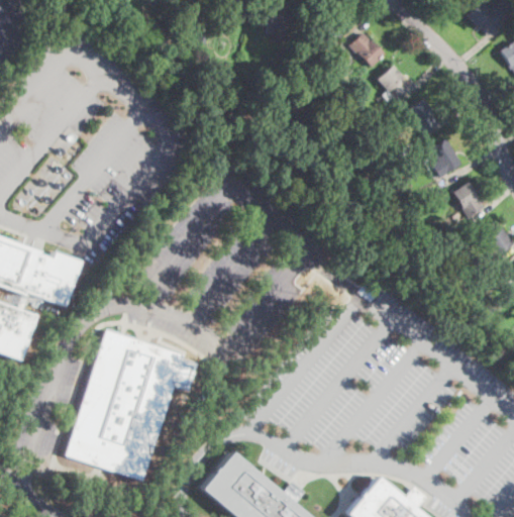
[(500,0),(505,0),(513,8),(513,12),(503,23),(489,36),(488,35),(481,28),(478,25),(468,15),(471,12),(480,3),(483,0),(488,5),(491,9),(499,1),(500,0)]
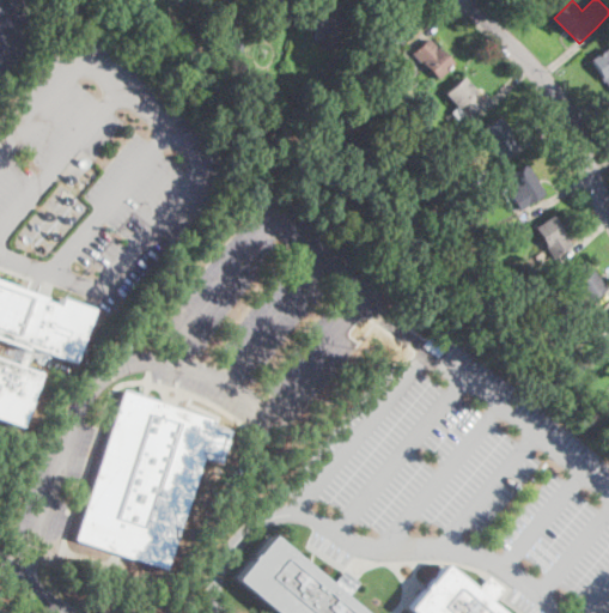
[(131,8),(127,12),(120,7),(122,2),(131,8)]
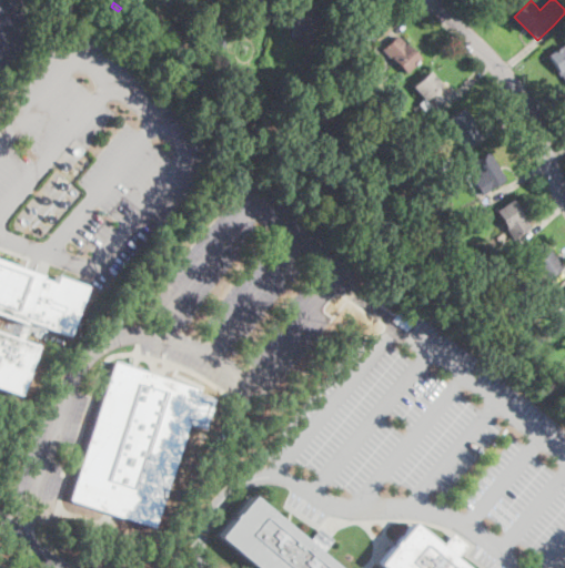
[(231,34),(228,48),(218,46),(221,31),(231,34)]
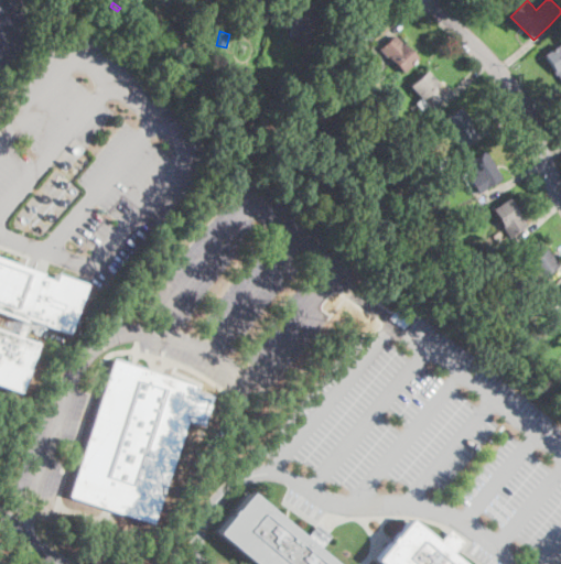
[(422,57),(406,74),(395,62),(383,50),(384,49),(385,46),(398,33),(399,34),(422,57)]
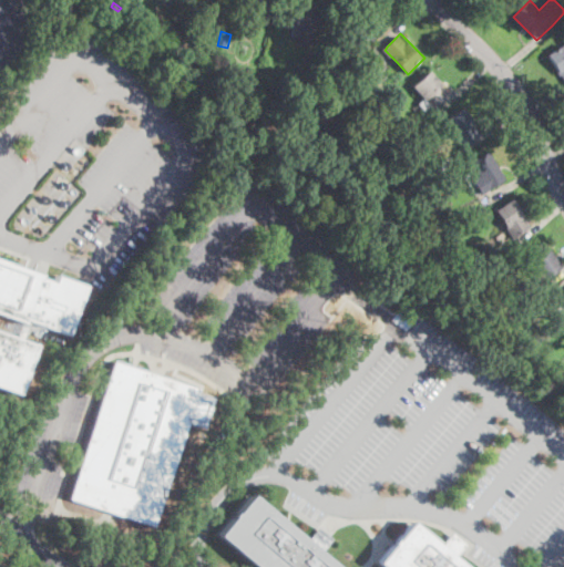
[(563,78),(549,55),(563,47),(563,78)]
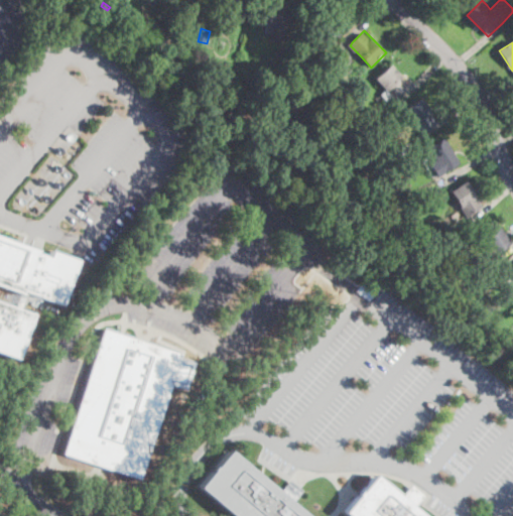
[(302,70),(298,75),(292,71),(296,65),(302,70)]
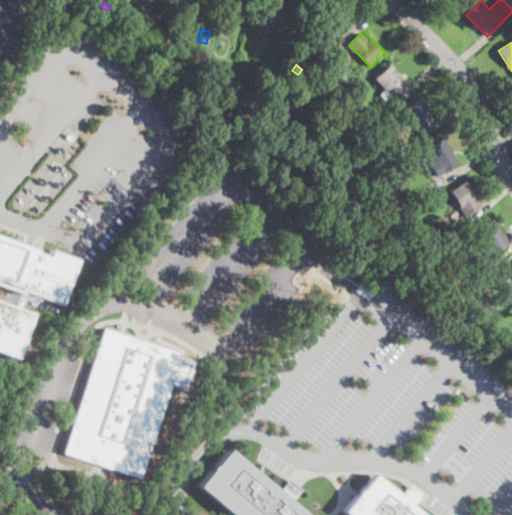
[(412,86),(399,98),(396,101),(392,97),(388,101),(381,95),(386,90),(376,79),(391,64),(401,75),(403,77),(412,86)]
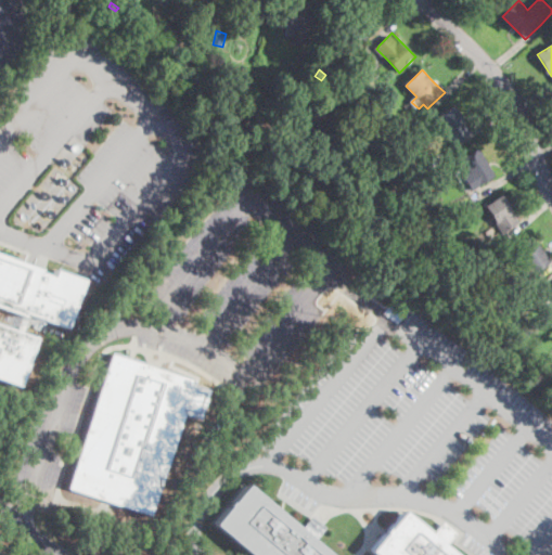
[(231,89),(228,99),(218,95),(221,86),(231,89)]
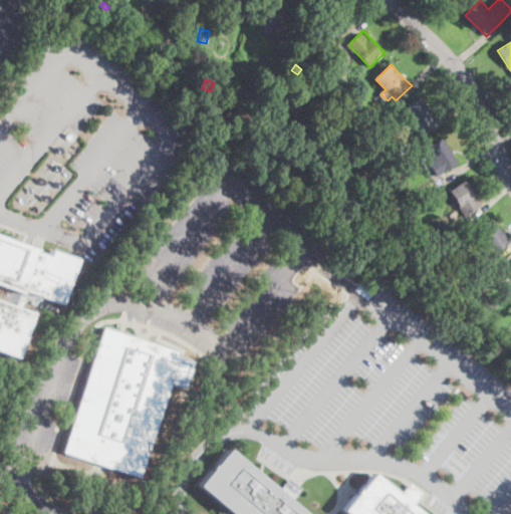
[(265,86),(262,99),(251,96),(254,83),(265,86)]
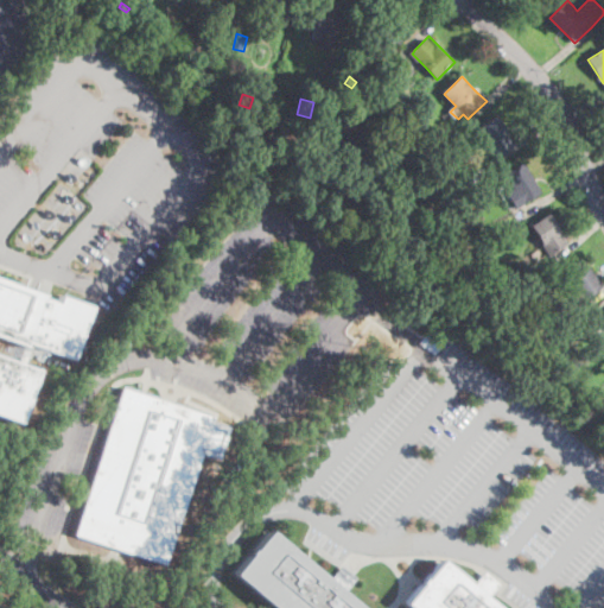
[(519,152),(503,163),(500,157),(498,158),(495,152),(484,137),(478,128),(498,115),(509,132),(508,133),(513,139),(516,145),(515,146),(517,151),(519,152)]
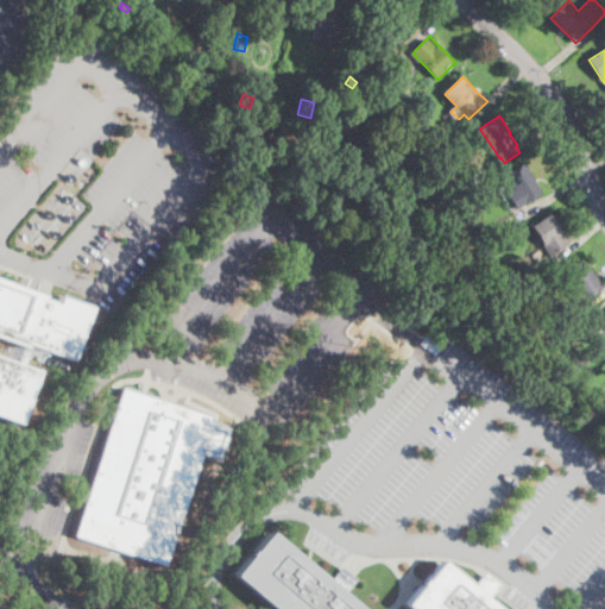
[(291,121),(289,132),(277,130),(279,119),(291,121)]
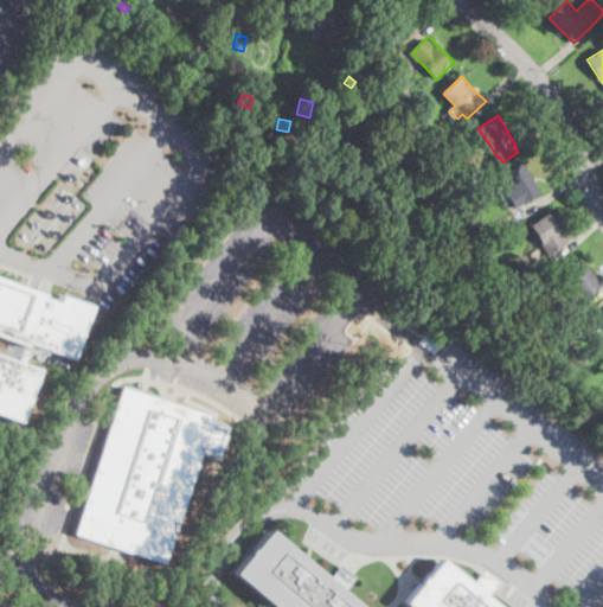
[(419,136),(410,145),(403,135),(412,127),(419,136)]
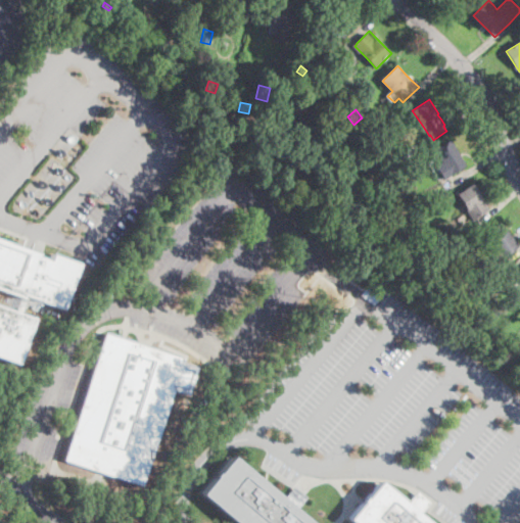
[(447,179),(446,179),(438,165),(444,161),(436,150),(453,139),(463,153),(464,155),(469,164),(461,170),(447,179)]
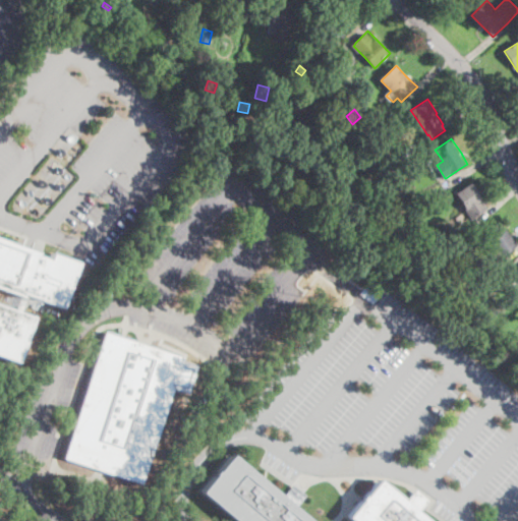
[(409,156),(405,150),(417,140),(421,146),(409,156)]
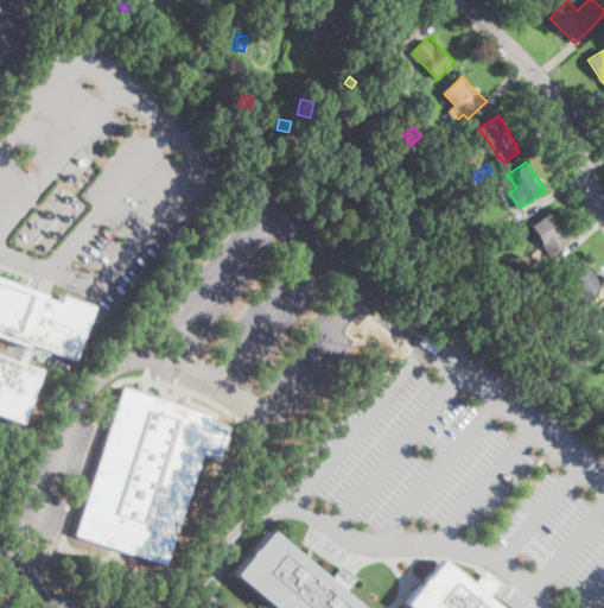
[(461,184),(449,191),(439,176),(451,169),(455,176),(461,184)]
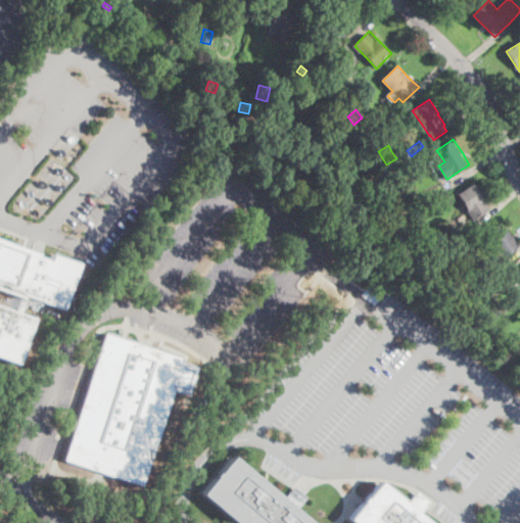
[(476,219),(475,220),(459,193),(462,191),(475,184),(491,209),(490,209),(476,219)]
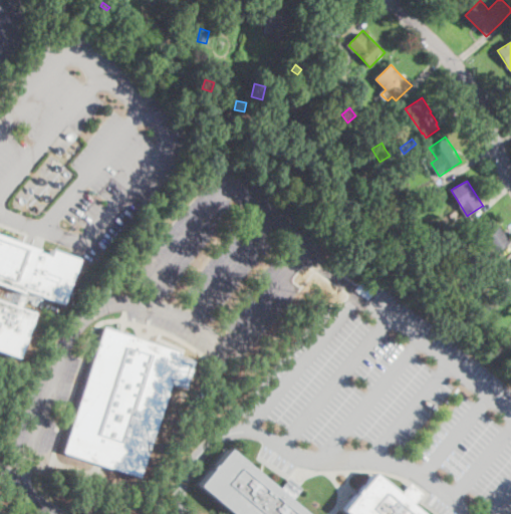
[(405,204),(400,207),(396,200),(402,197),(405,204)]
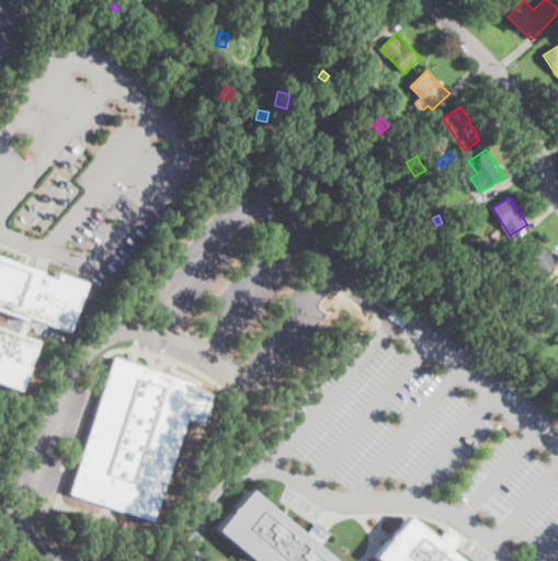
[(553,254),(557,260),(557,265),(545,274),(543,275),(542,274),(536,277),(530,268),(534,265),(527,256),(524,259),(521,254),(541,239),(551,252),(553,254)]
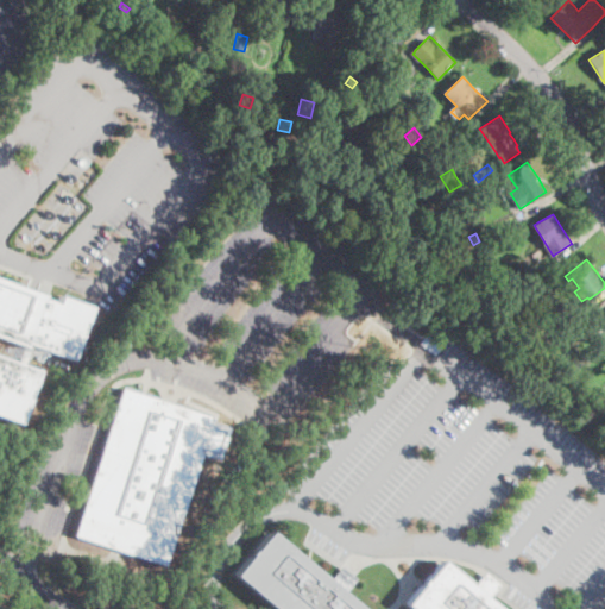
[(503,280),(490,288),(481,275),(493,267),(503,280)]
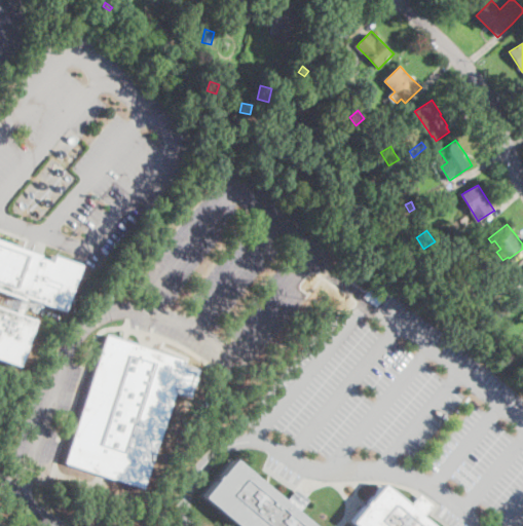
[(486,243),(481,247),(477,240),(481,237),(486,243)]
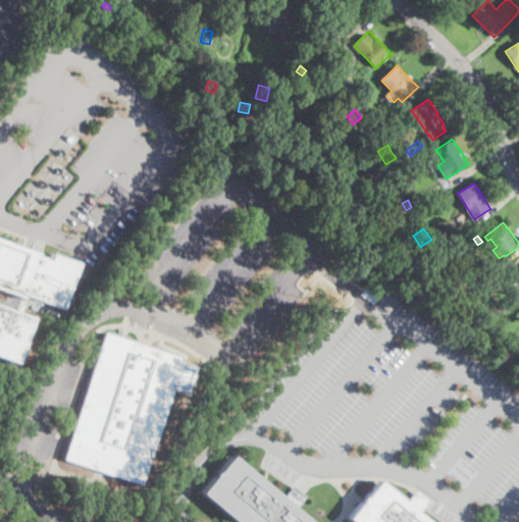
[(0,238),(30,249),(35,251),(41,253),(40,256),(44,257),(52,260),(54,254),(82,263),(65,309),(27,295),(26,298),(0,288),(0,305),(34,318),(17,363),(0,356),(0,238)]
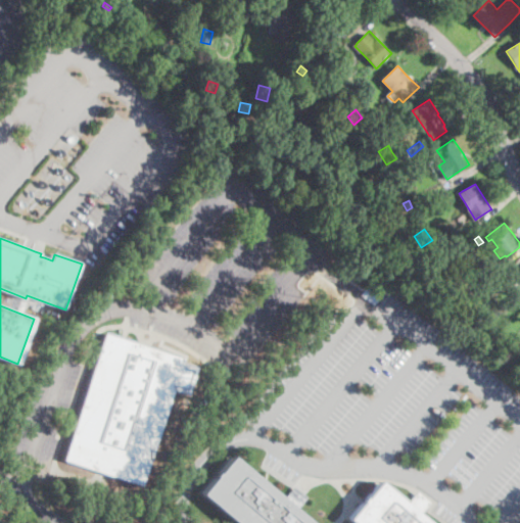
[(503,315),(494,324),(487,317),(494,307),(503,315)]
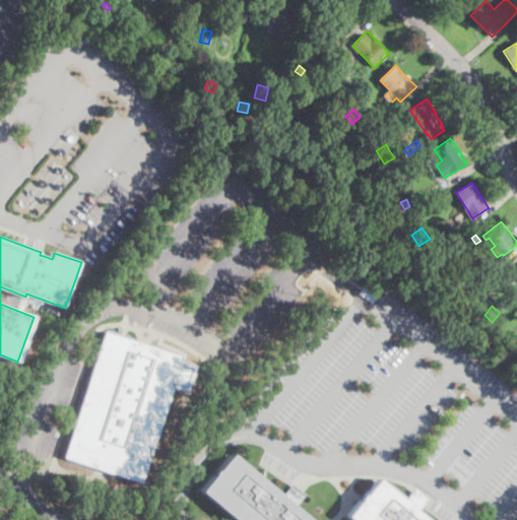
[(193,368),(187,387),(176,383),(160,431),(146,474),(144,483),(110,472),(99,468),(66,458),(97,365),(108,331),(124,336),(127,337),(137,340),(147,344),(150,345),(186,356),(183,365),(193,368)]
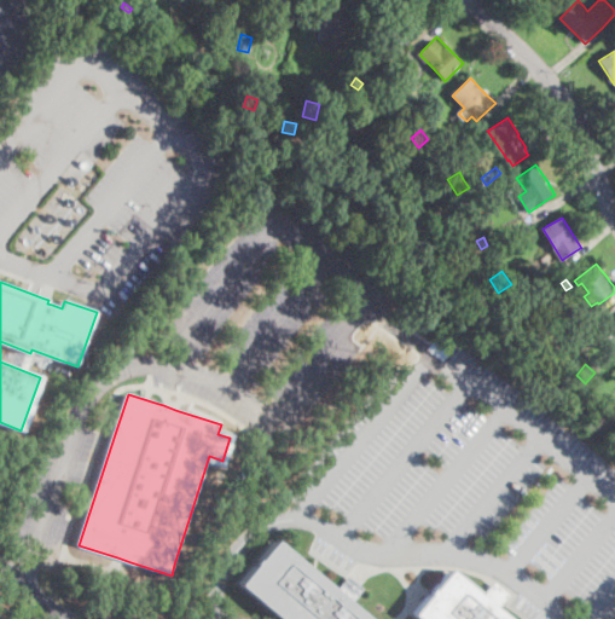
[(318,574),(338,591),(350,576),(352,577),(364,586),(366,589),(354,605),(371,618),(279,618),(239,585),(278,541),(315,572),(318,574)]
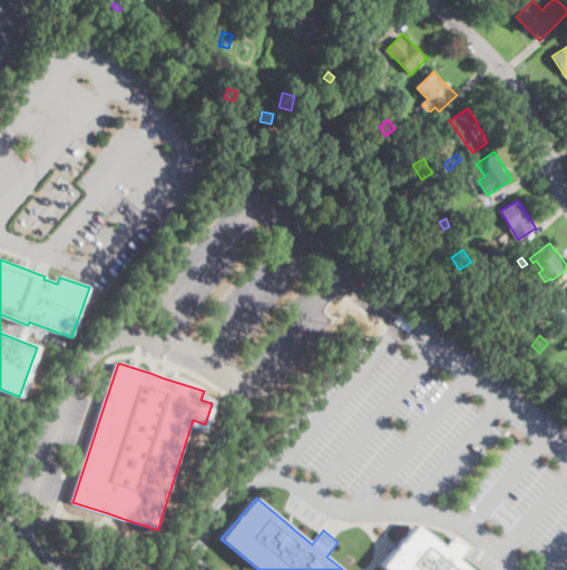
[(419,527),(446,549),(450,544),(458,534),(472,548),(467,554),(460,561),(470,569),(385,569),(384,569),(381,567),(416,527),(417,524),(419,527)]
